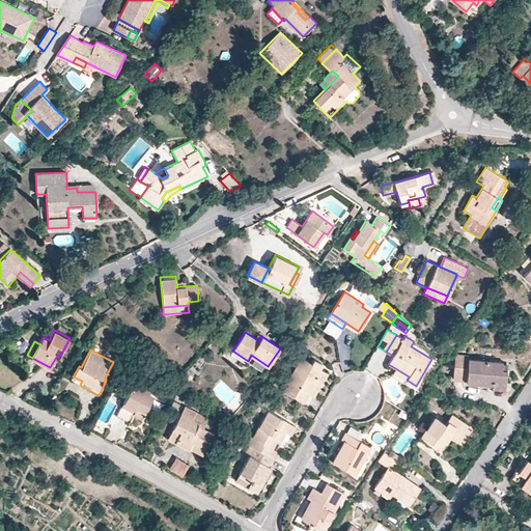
[(248,361),(232,351),(230,354),(246,364),(248,361)]
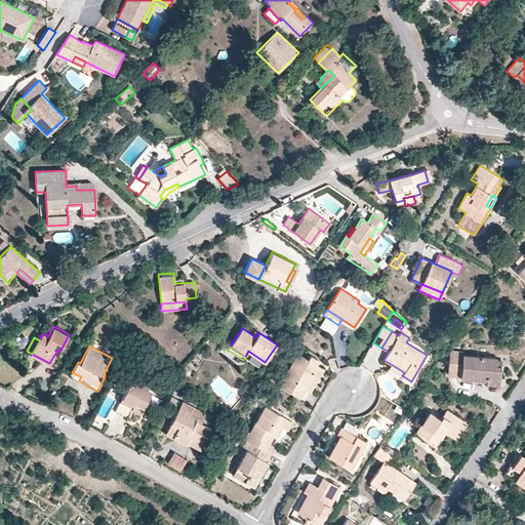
[(495,364),(496,358),(462,356),(462,352),(450,351),(448,373),(460,374),(460,377),(486,379),(499,380),(500,365),(495,364)]
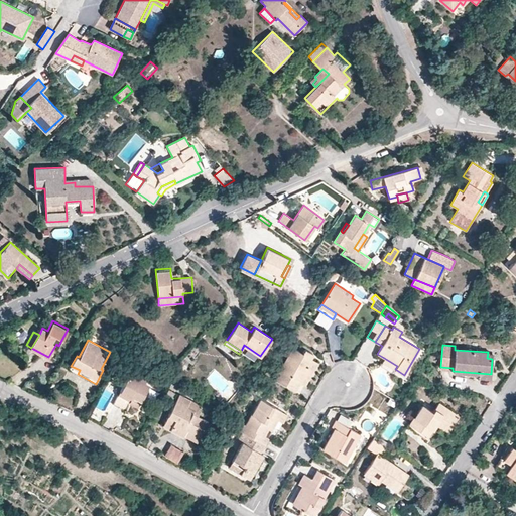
[(305,385),(318,363),(312,359),(314,355),(305,349),(303,354),(292,347),(274,378),(293,390),(298,381),(305,385)]
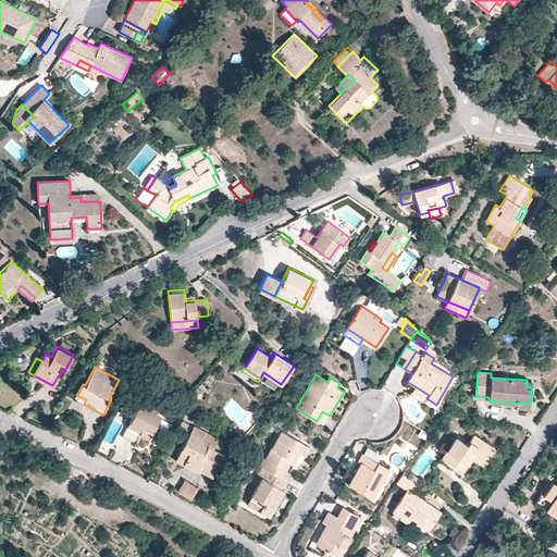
[(426,398),(429,395),(415,386),(412,391),(426,398)]
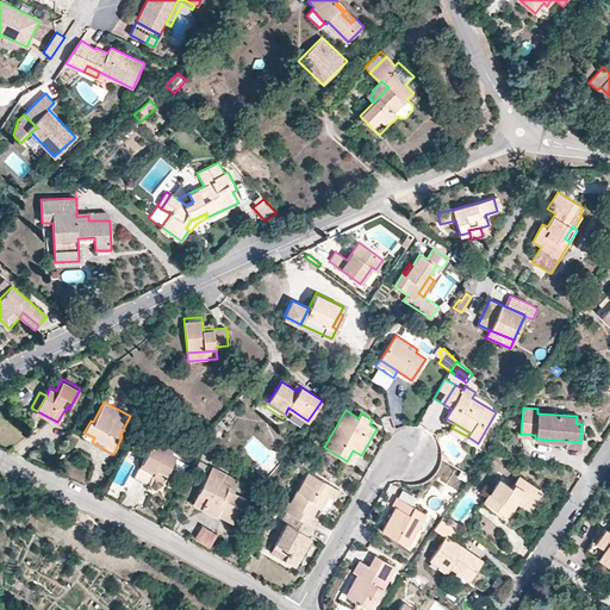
[(94,437),(83,433),(81,436),(92,442),(94,437)]
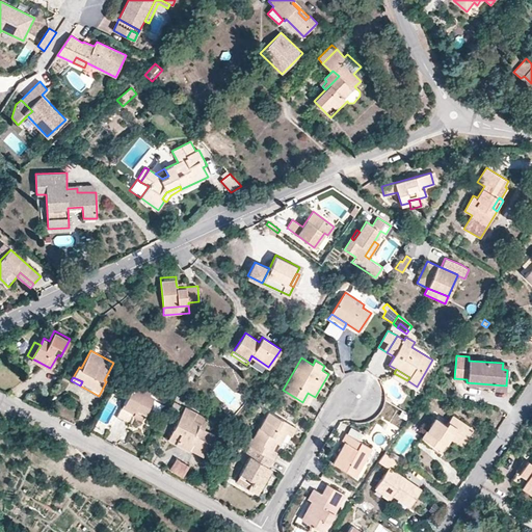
[(141,420),(154,397),(150,394),(154,387),(138,377),(116,417),(129,424),(134,416),(141,420)]
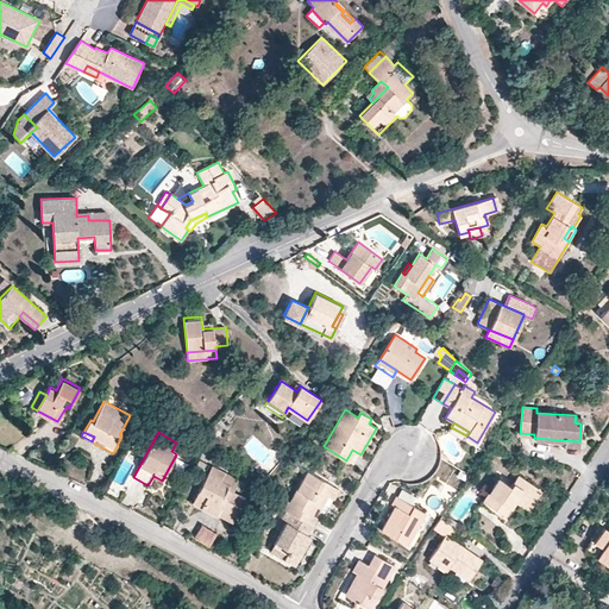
[(355,465),(360,454),(352,450),(346,460),(355,465)]
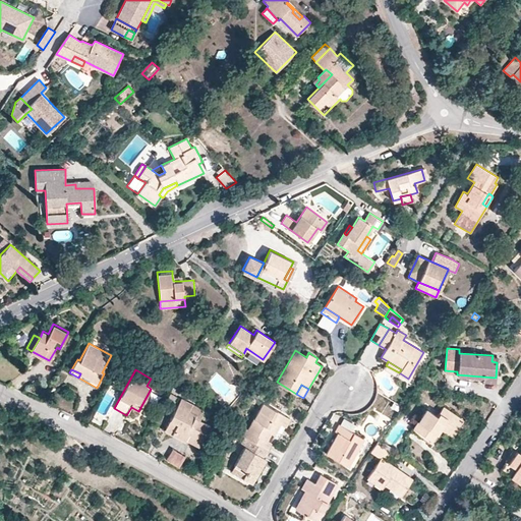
[(175,403),(178,397),(171,393),(168,399),(175,403)]
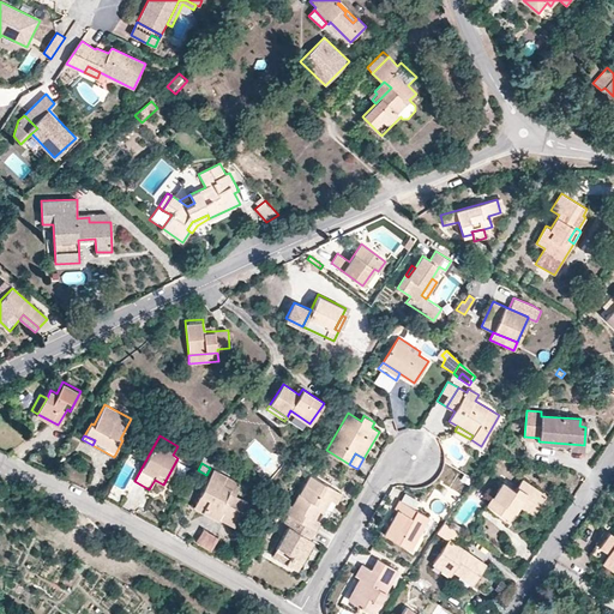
[(236,494),(241,483),(214,469),(200,495),(209,500),(203,510),(220,518),(222,512),(230,516),(235,506),(242,511),(247,501),(236,494)]
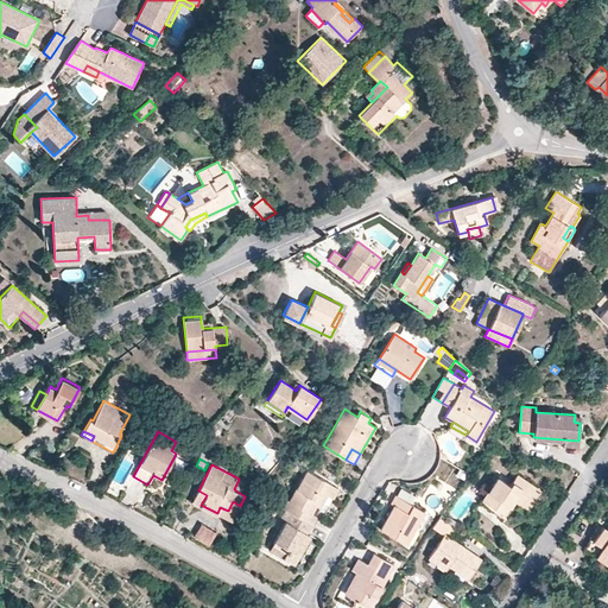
[(328,494),(333,485),(308,469),(284,510),(285,511),(305,523),(311,513),(316,505),(318,501),(322,504),(328,494)]
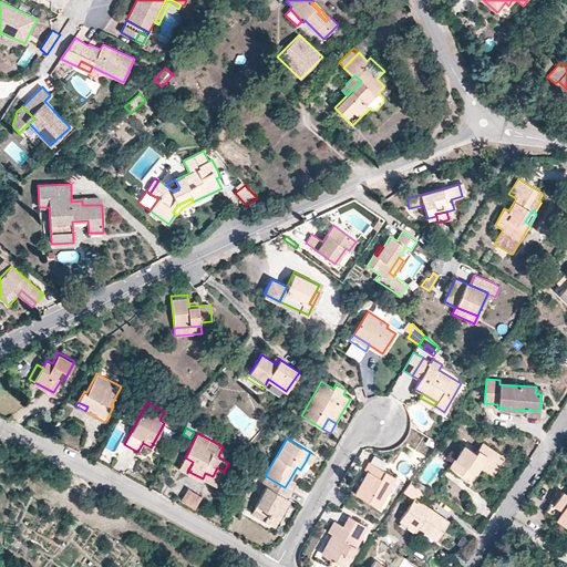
[(504,457),(482,442),(475,452),(464,444),(447,470),(467,483),(478,466),(481,463),(494,472),(504,457)]
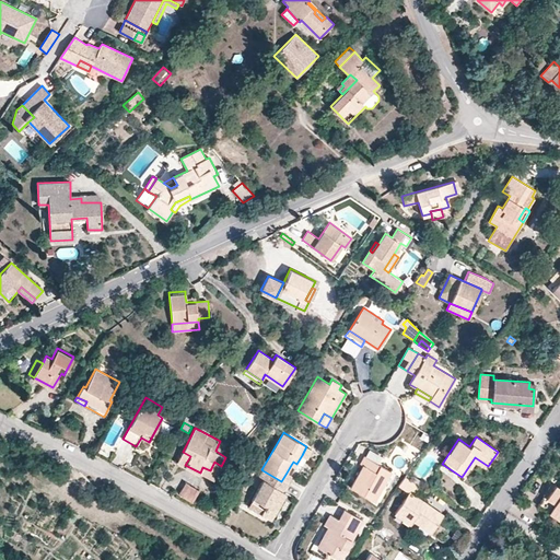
[(307,458),(312,450),(306,446),(302,455),(307,458)]
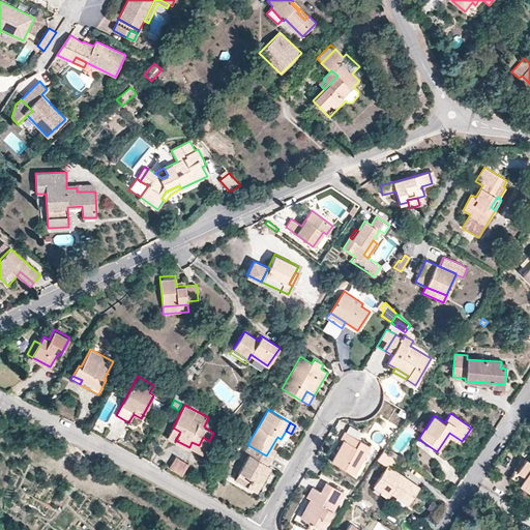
[(357,439),(361,432),(350,425),(346,432),(357,439)]
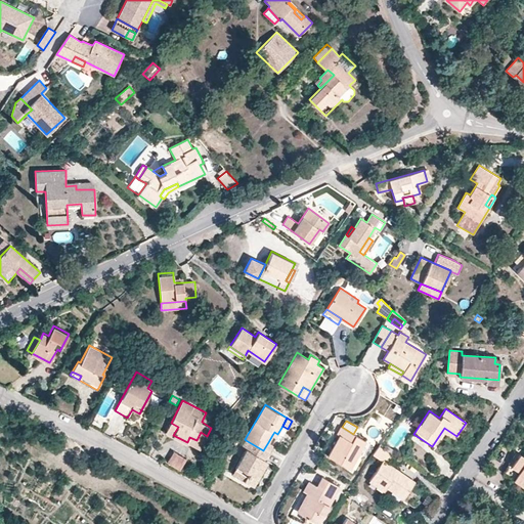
[(173,435),(178,427),(171,423),(166,432),(173,435)]
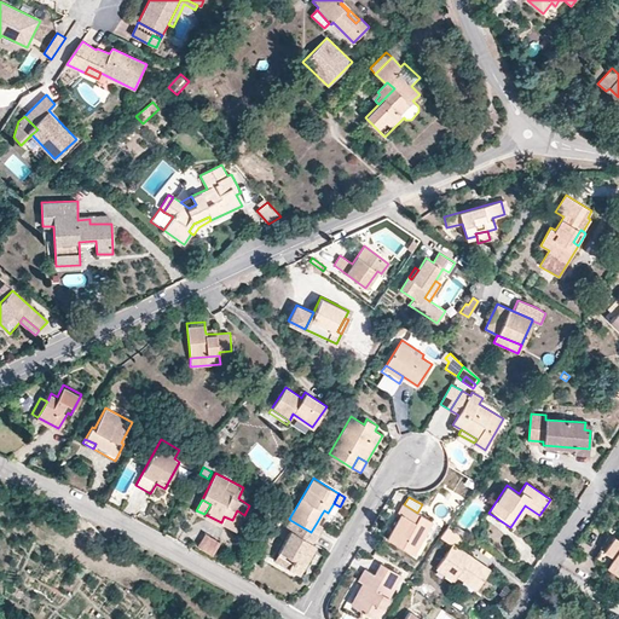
[(414,554),(433,521),(417,513),(404,504),(403,504),(398,513),(401,514),(387,538),(414,554)]
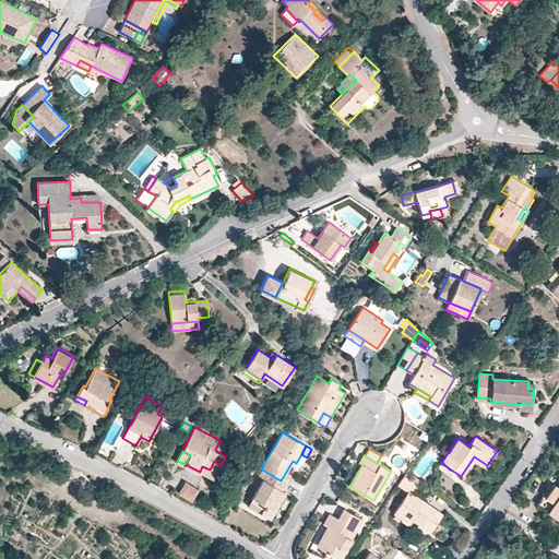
[(487,465),(474,456),(472,460),(485,468),(487,465)]
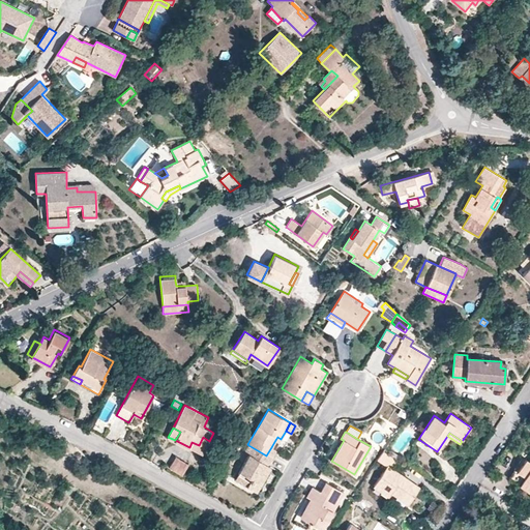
[(202,454),(209,441),(203,437),(199,445),(192,442),(189,447),(202,454)]
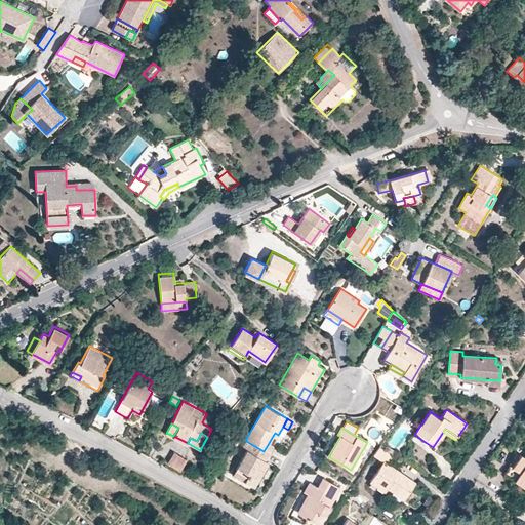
[(266,460),(269,453),(264,451),(246,441),(242,448),(246,451),(237,468),(249,474),(244,481),(254,487),(266,468),(263,466),(266,460)]
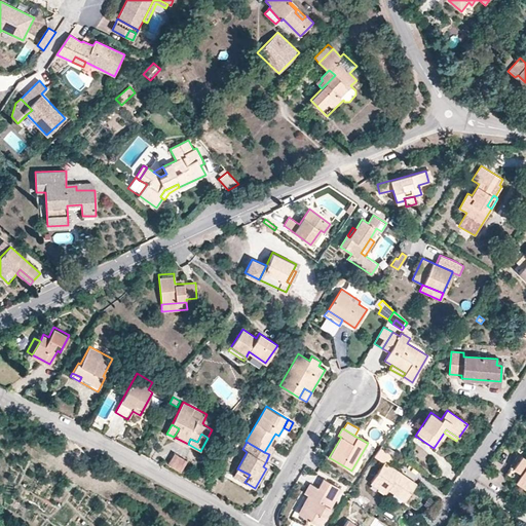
[(269,454),(274,447),(269,444),(264,452),(269,454)]
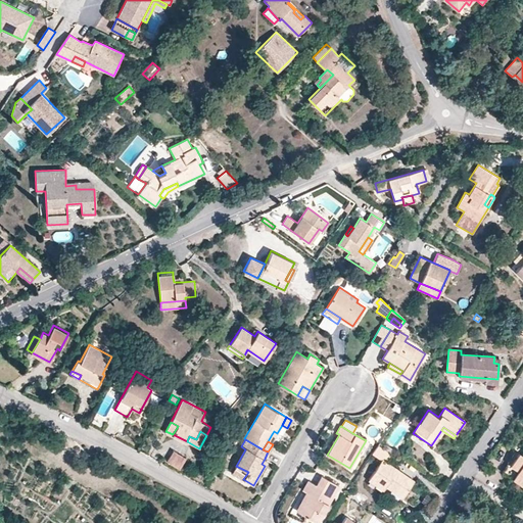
[(394,448),(386,443),(383,447),(391,454),(394,448)]
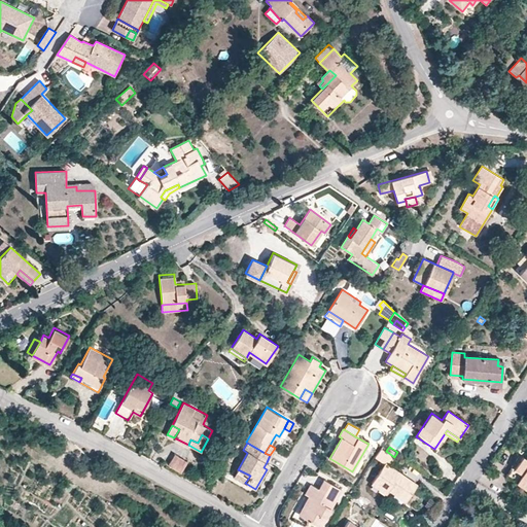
[(417,484),(388,466),(394,457),(382,449),(376,457),(385,463),(372,484),(387,494),(389,490),(406,500),(417,484)]
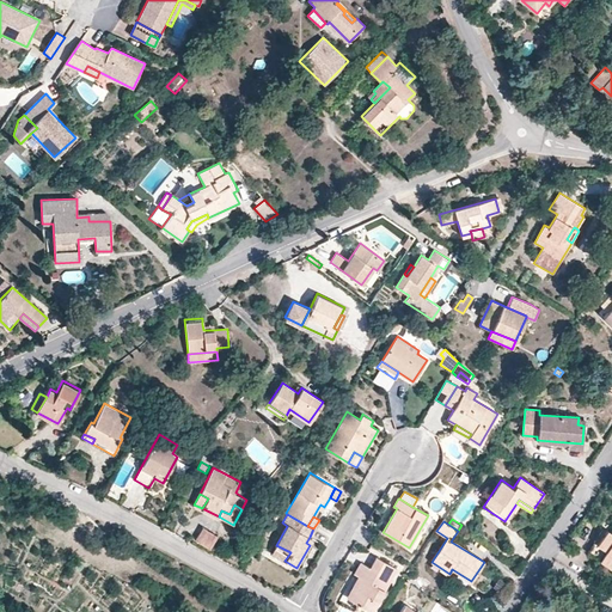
[(210,548),(218,536),(202,526),(195,538),(210,548)]
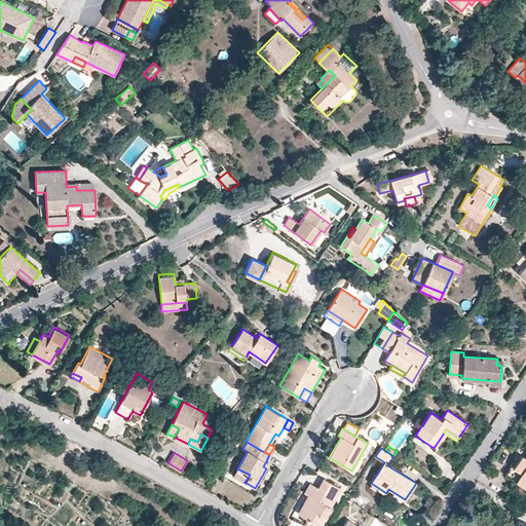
[(525,457),(519,453),(511,466),(522,473),(516,482),(525,487),(525,457)]
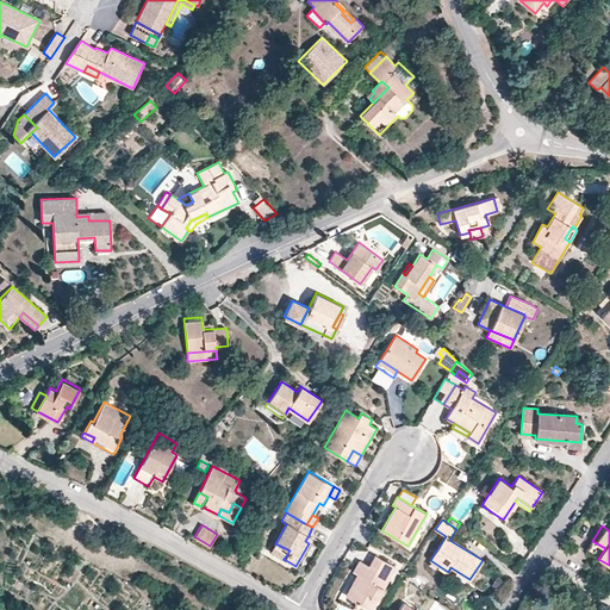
[(598,559),(605,548),(592,541),(586,551),(598,559)]
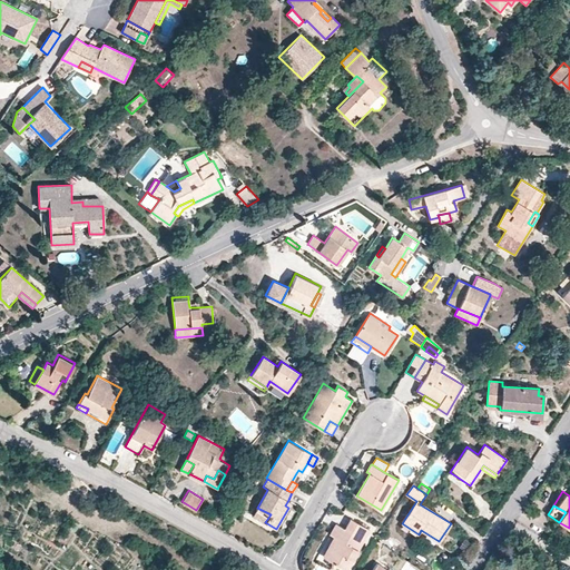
[(271,514),(257,508),(253,516),(265,522),(271,514)]
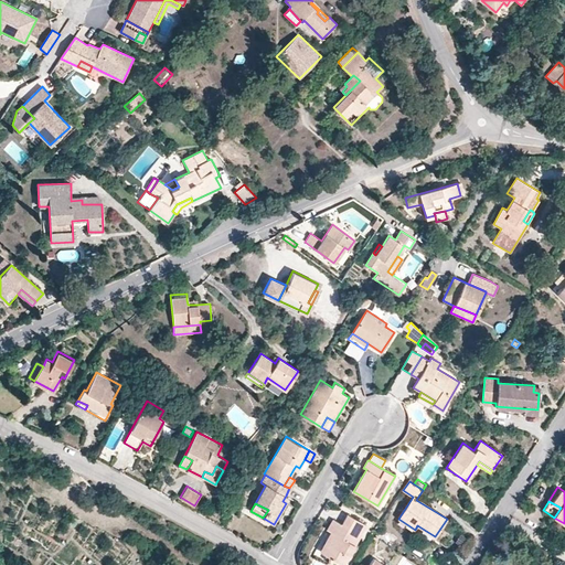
[(354,544),(366,524),(348,514),(342,524),(333,519),(327,530),(331,532),(334,534),(323,553),(340,563),(352,543),(354,544)]
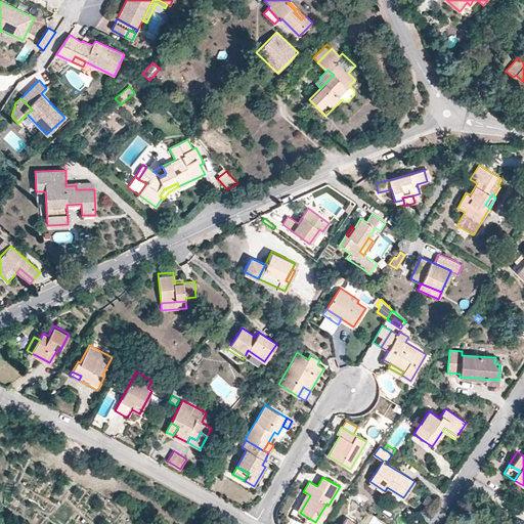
[(403,497),(387,487),(385,491),(369,481),(368,483),(399,504),(403,497)]
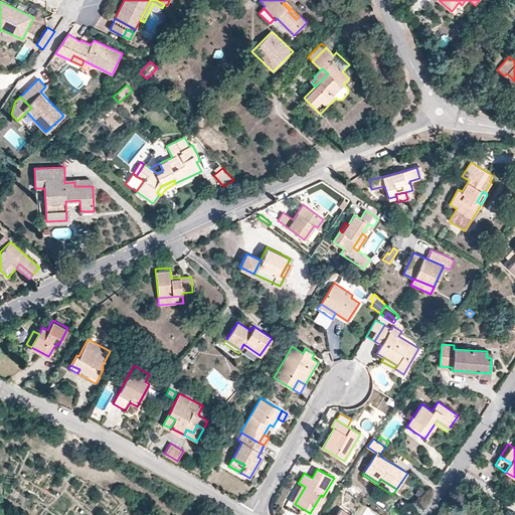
[(295,504),(305,487),(302,485),(292,502),(295,504)]
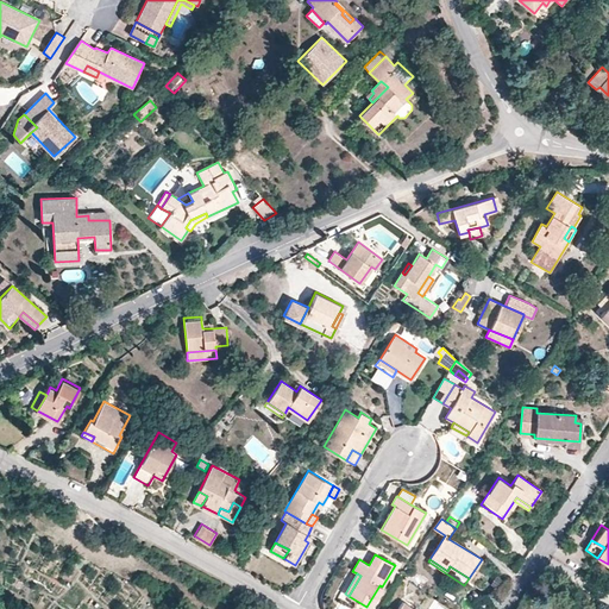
[(370,608),(382,586),(380,585),(366,607),(370,608)]
